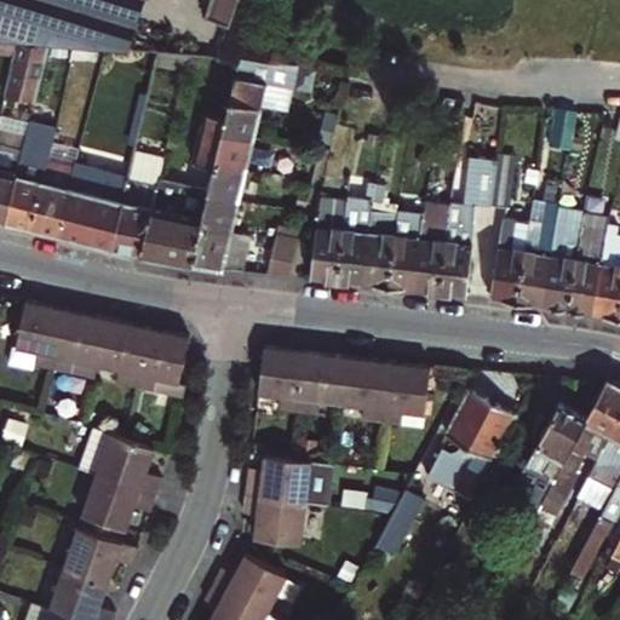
[(0,0),(0,44),(15,46),(45,49),(125,56),(141,0),(0,0)]
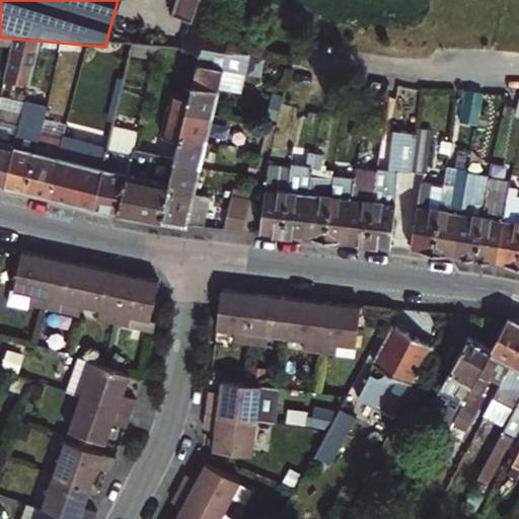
[(175,0),(168,19),(188,26),(196,0),(175,0)]
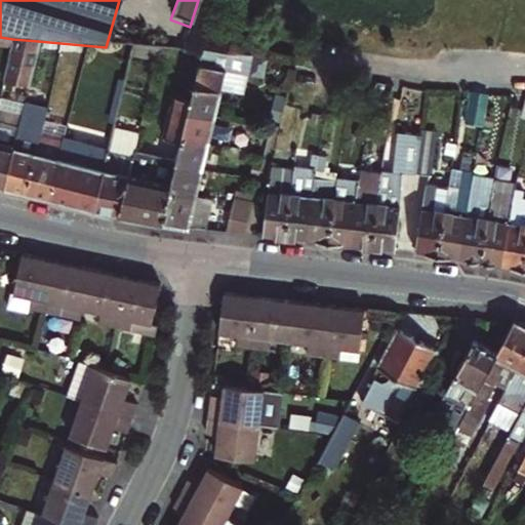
[(12,39),(0,37),(0,53),(8,56),(12,39)]
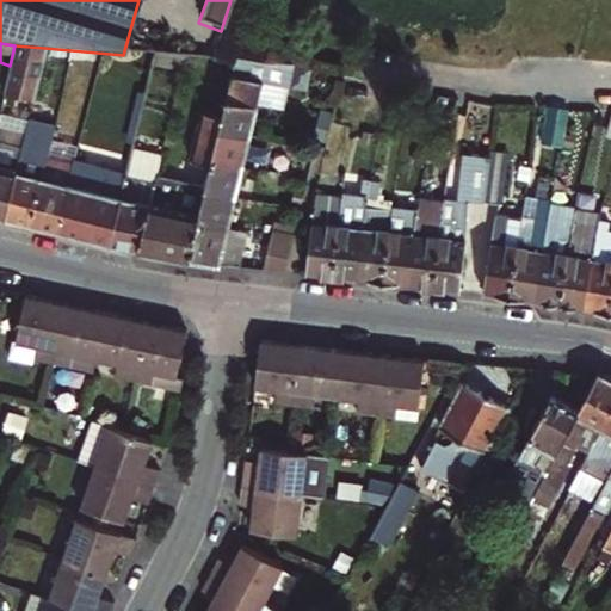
[(2,98),(31,105),(44,48),(14,45),(10,66),(2,98)]
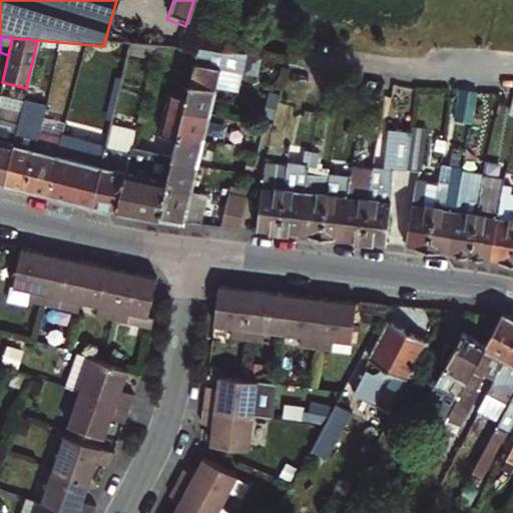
[(132,40),(131,48),(176,53),(179,45),(132,40)]
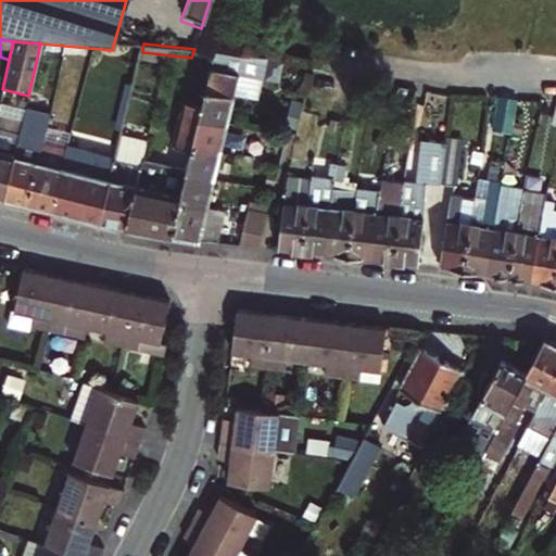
[(267,64),(241,62),(212,59),(201,108),(198,123),(226,129),(232,102),(257,109),(260,98),(262,88),(267,64)]
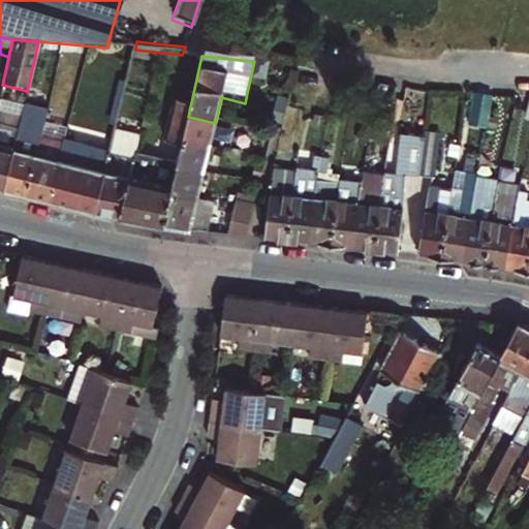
[(141,164),(142,158),(135,156),(120,222),(151,227),(164,230),(172,196),(178,170),(183,145),(188,117),(191,102),(175,98),(160,160),(153,159),(152,166),(141,164)]
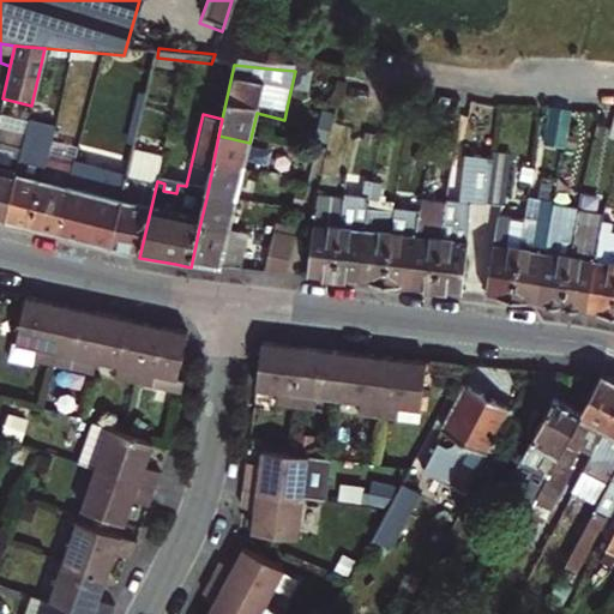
[(569,121),(548,116),(541,155),(561,158),(569,121)]
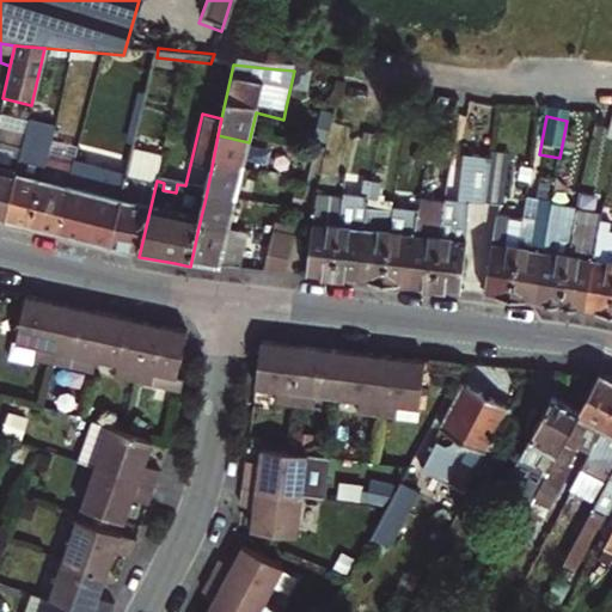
[(611,121),(609,120),(601,146),(611,148),(611,121)]
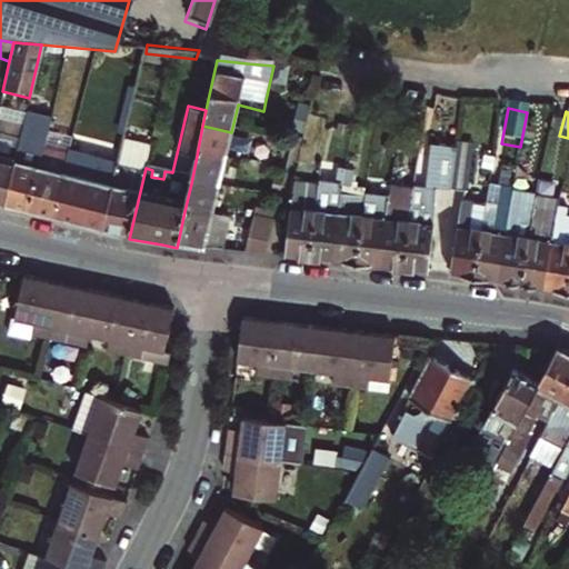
[(21,211),(29,213),(45,146),(48,129),(50,120),(26,115),(22,128),(5,208),(21,211)]
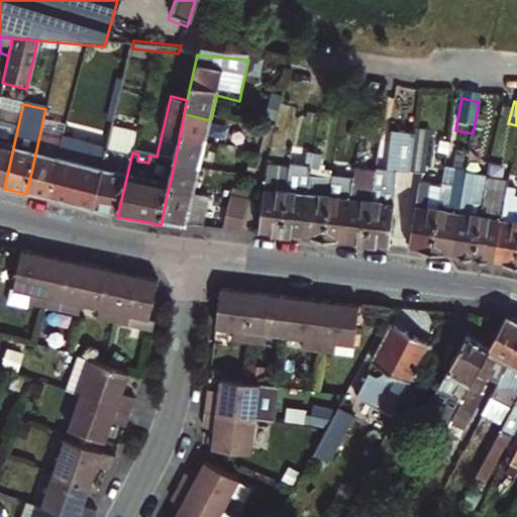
[(272,127),(277,108),(264,105),(259,124),(272,127)]
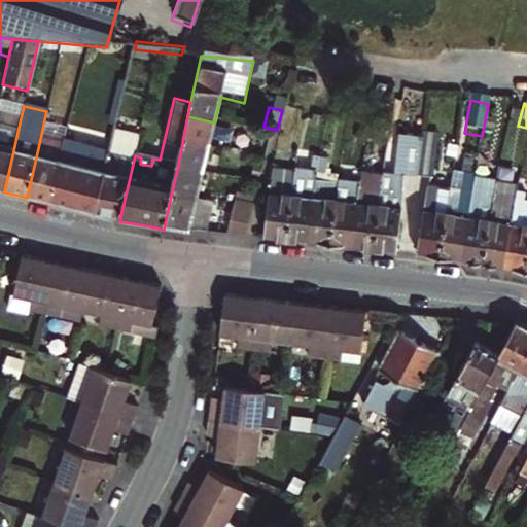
[(0,190),(4,192),(21,118),(0,113),(0,190)]
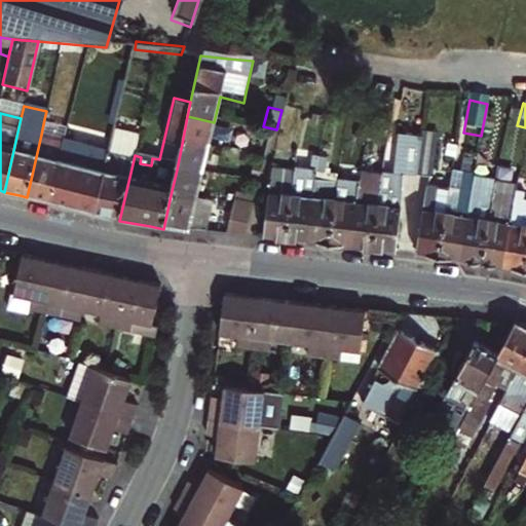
[(214,122),(187,116),(182,144),(209,150),(213,129),(214,122)]
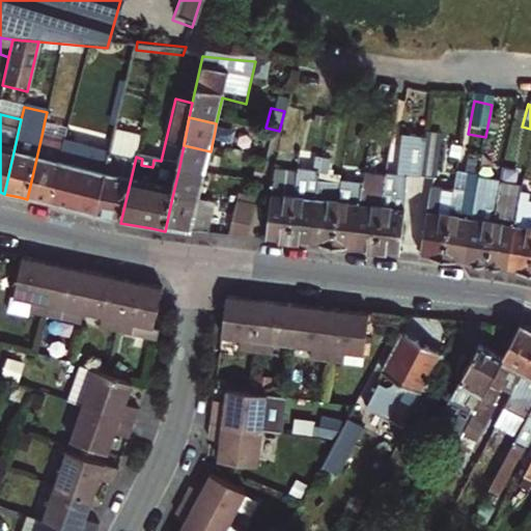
[(45,120),(42,136),(64,141),(64,138),(67,126),(45,120)]
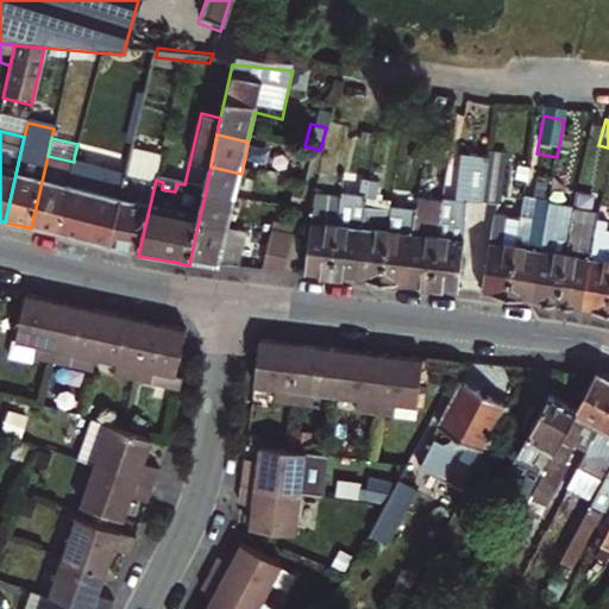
[(164,145),(133,138),(126,170),(110,250),(131,255),(138,256),(156,180),(164,145)]
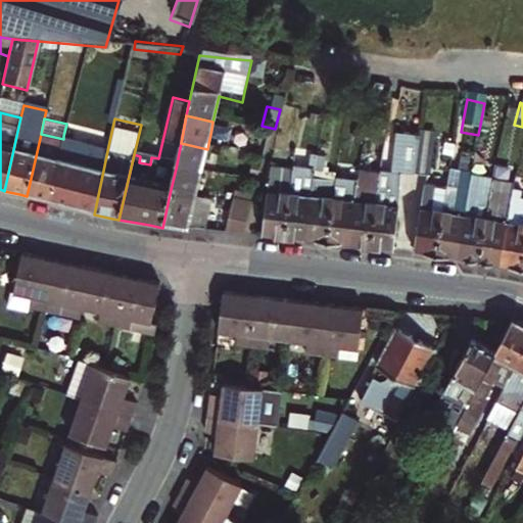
[(427,177),(433,129),(418,127),(417,133),(412,174),(412,176),(427,177)]
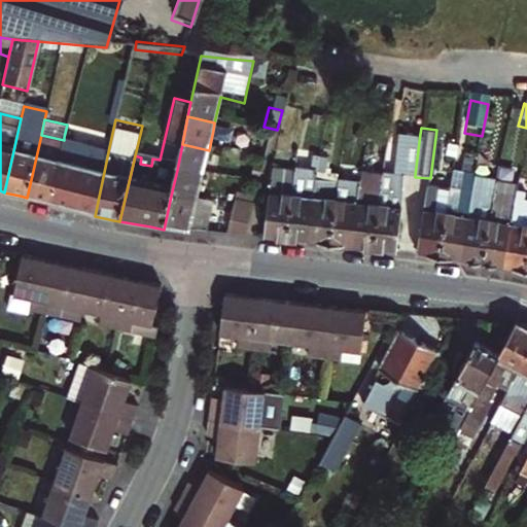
[(381,170),(380,173),(373,252),(391,254),(396,254),(403,176),(415,177),(415,175),(420,134),(397,132),(393,172),(381,170)]
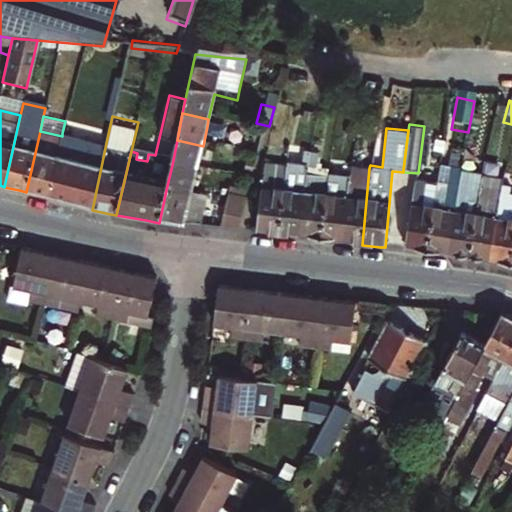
[(40,131),(26,192),(40,196),(47,198),(62,136),(40,131)]
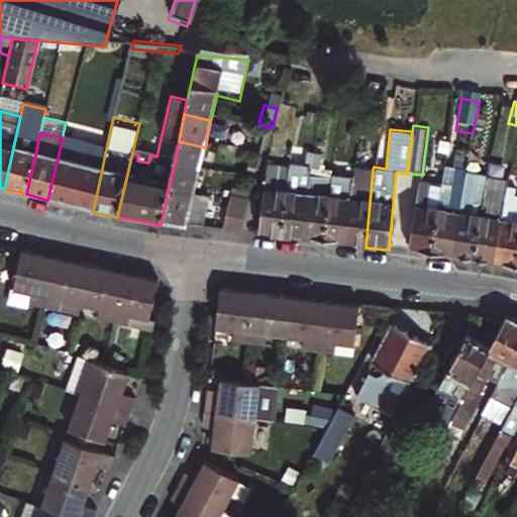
[(107,144),(63,134),(63,137),(47,200),(68,205),(92,212),(93,212),(107,144)]
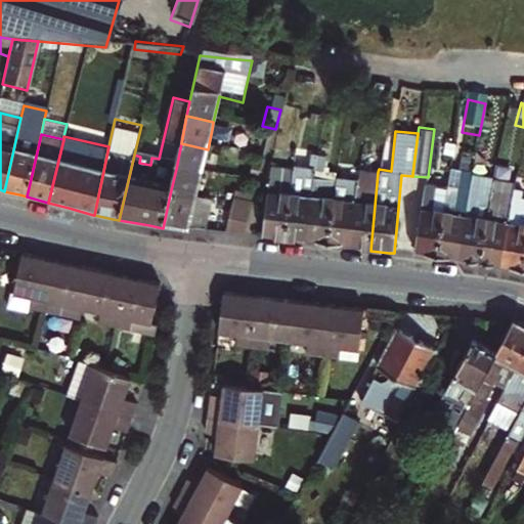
[(205,159),(208,149),(181,143),(176,169),(202,174),(205,159)]
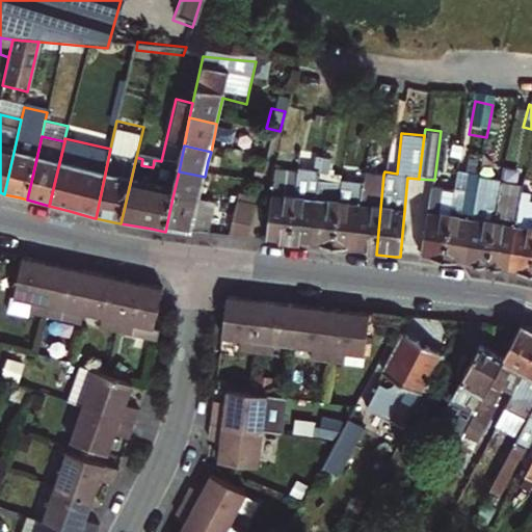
[(303,248),(312,248),(322,160),(315,159),(313,174),(298,171),(297,176),(290,246),(303,248)]
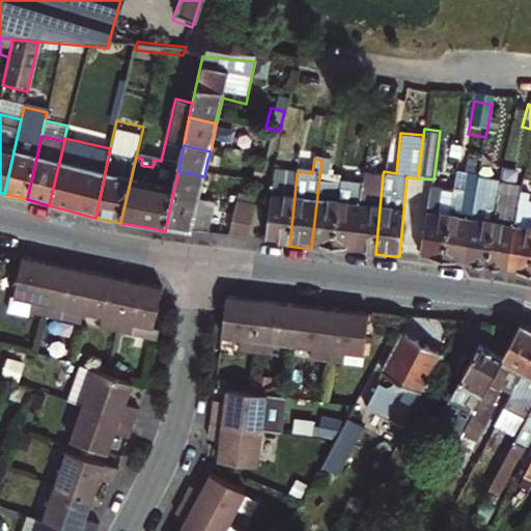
[(322,160),(311,248),(324,250),(333,250),(340,182),(340,175),(330,174),(331,171),(329,170),(330,161),(322,160)]
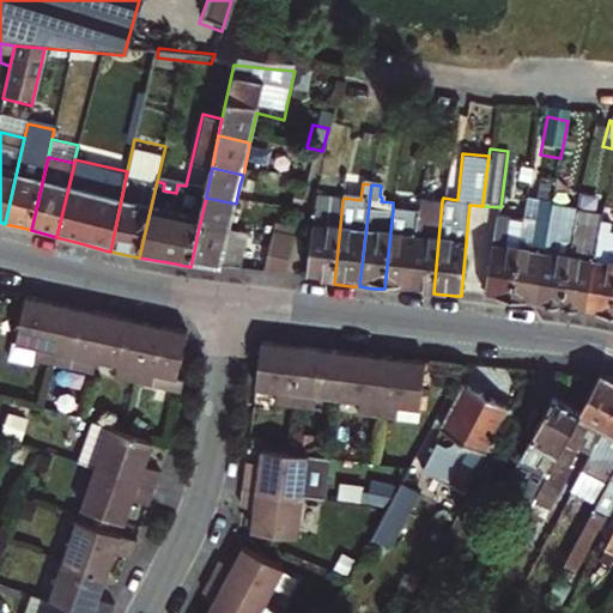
[(234,217),(236,204),(206,198),(199,228),(230,235),(234,217)]
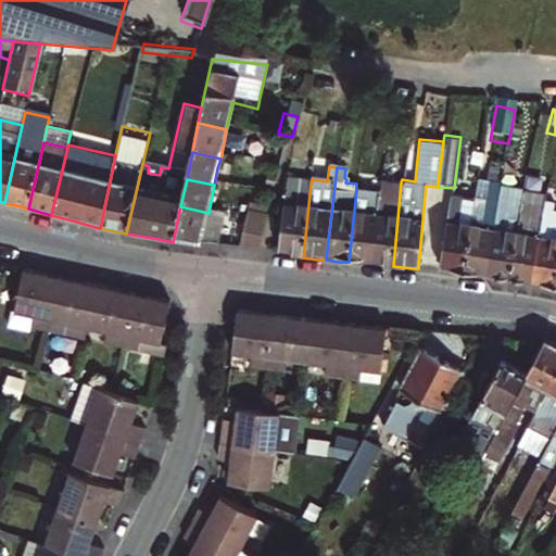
[(379,192),(373,264),(387,266),(393,266),(401,182),(380,180),(379,192)]
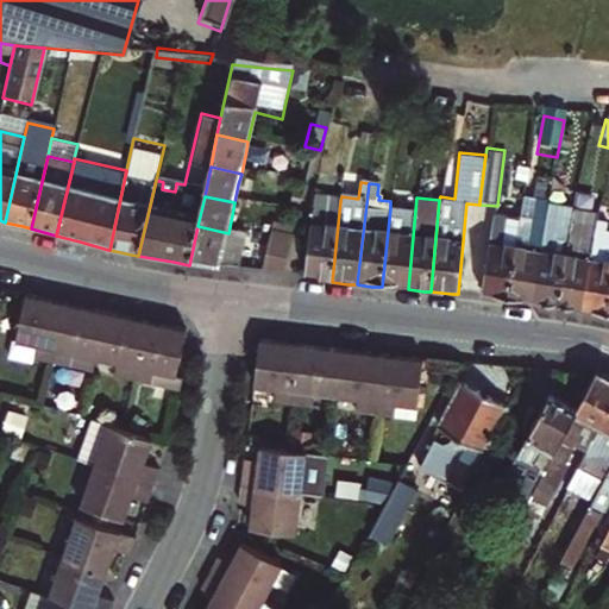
[(340,201),(315,199),(306,280),(325,282),(332,282),(340,201)]
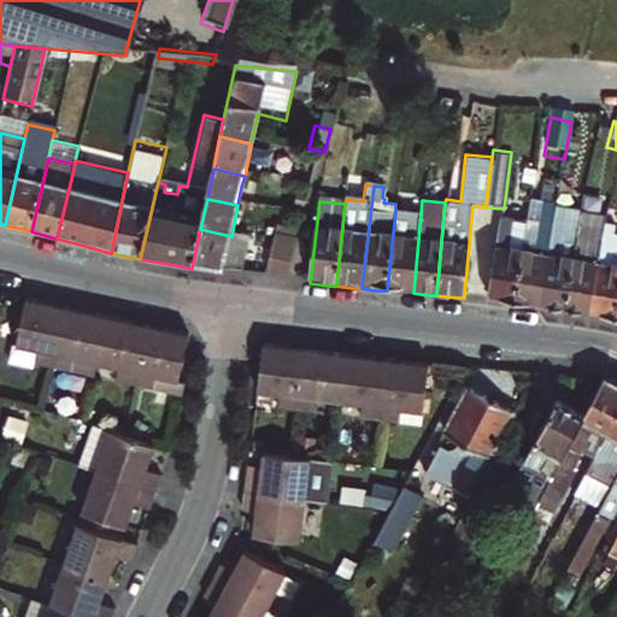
[(528,207),(523,231),(550,236),(553,216),(554,212),(528,207)]
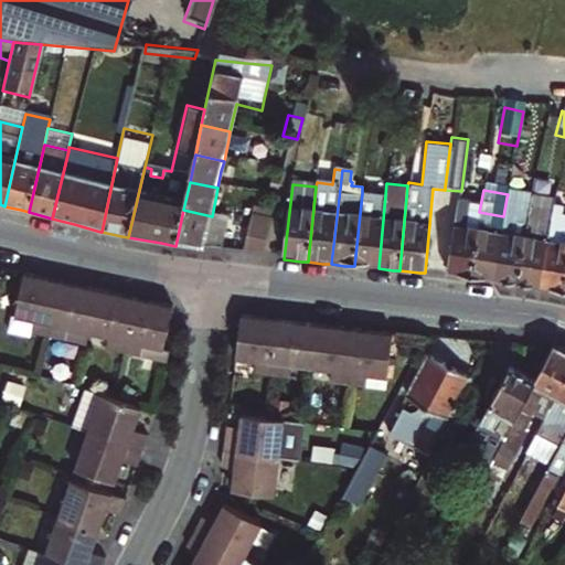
[(371,268),(379,268),(385,195),(362,193),(354,266),(371,268)]
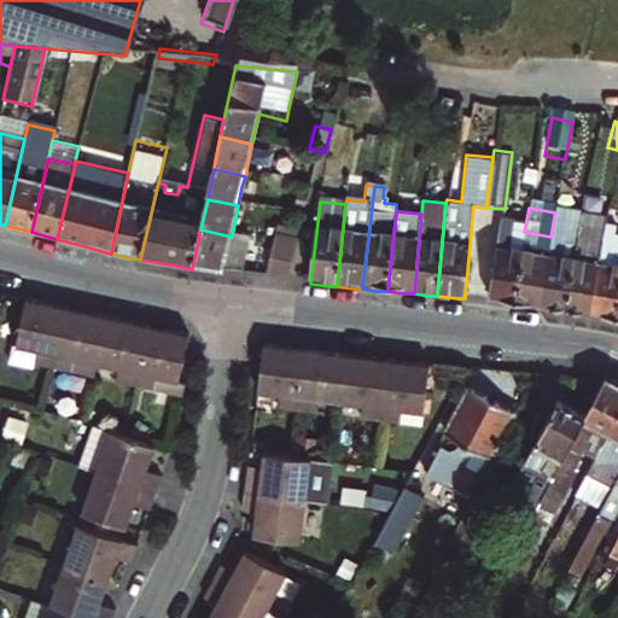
[(579,221),(554,216),(551,237),(576,242),(579,221)]
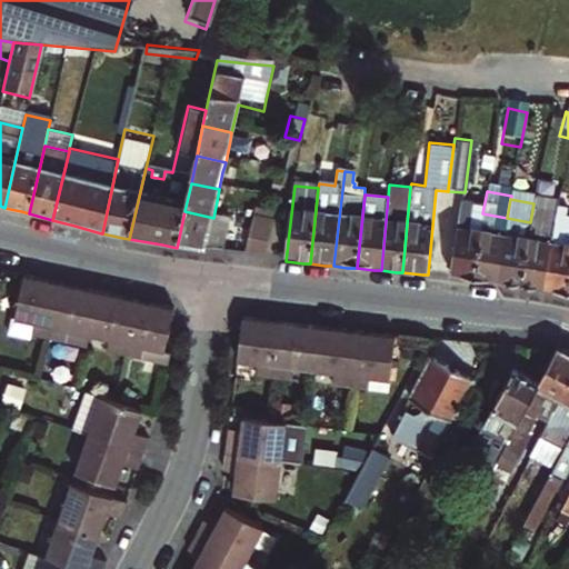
[(556,207),(533,203),(530,222),(552,226),(555,213),(556,207)]
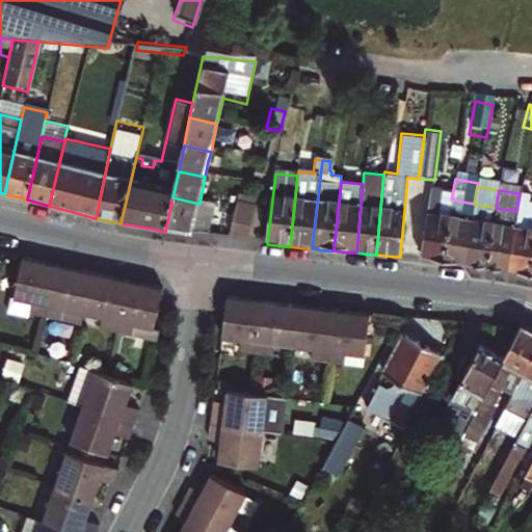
[(430,196),(418,259),(431,261),(441,263),(451,200),(430,196)]
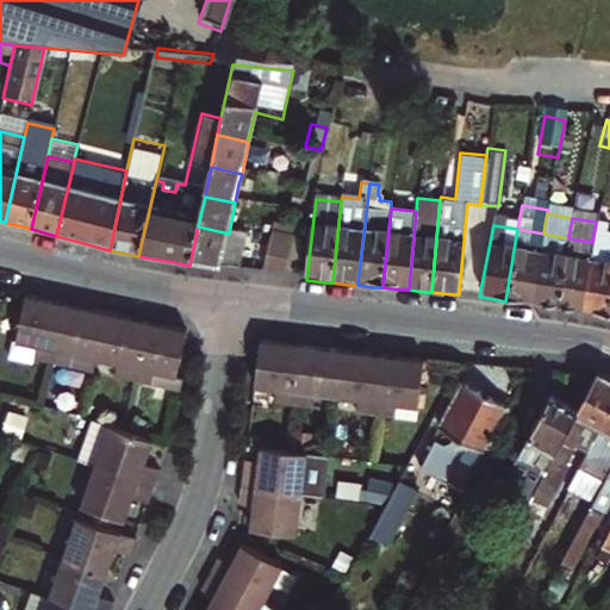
[(247,237),(229,234),(198,226),(190,266),(211,269),(218,271),(238,273),(247,237)]
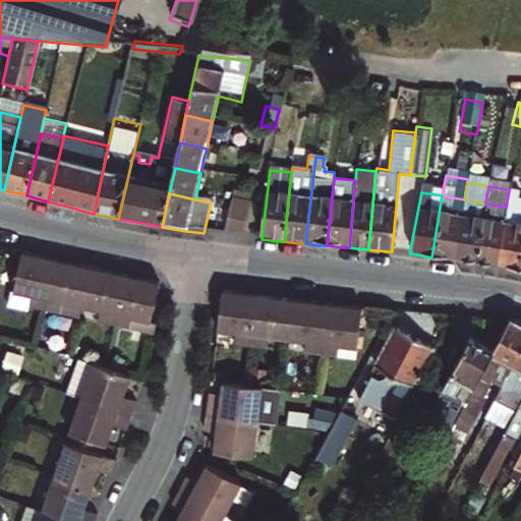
[(453,262),(464,199),(442,195),(431,257),(444,259),(453,262)]
